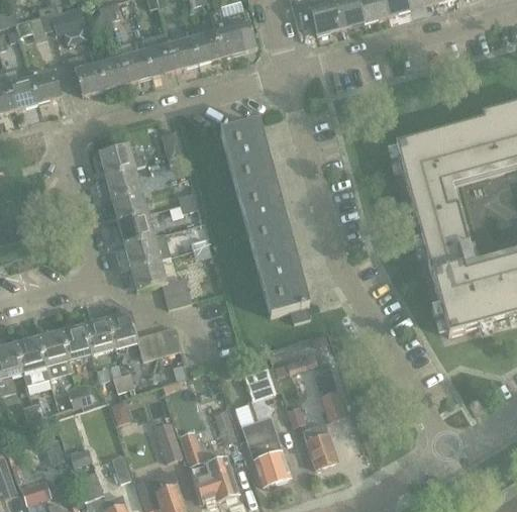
[(159,7),(157,0),(146,0),(149,9),(159,7)]
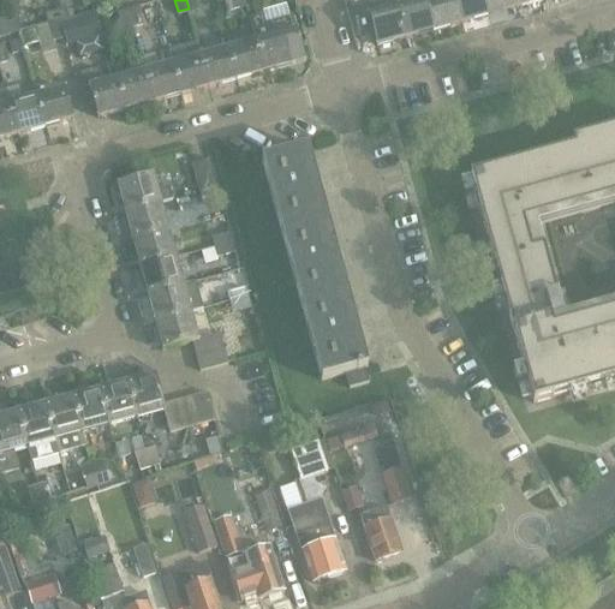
[(396,4),(398,4),(396,0),(356,0),(351,1),(359,33),(372,29),(377,43),(405,35),(396,4)]
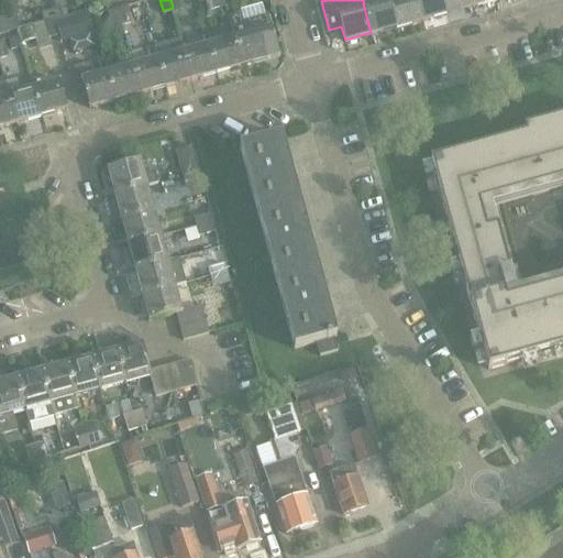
[(376,0),(364,3),(363,3),(371,32),(396,25),(389,0),(376,0)]
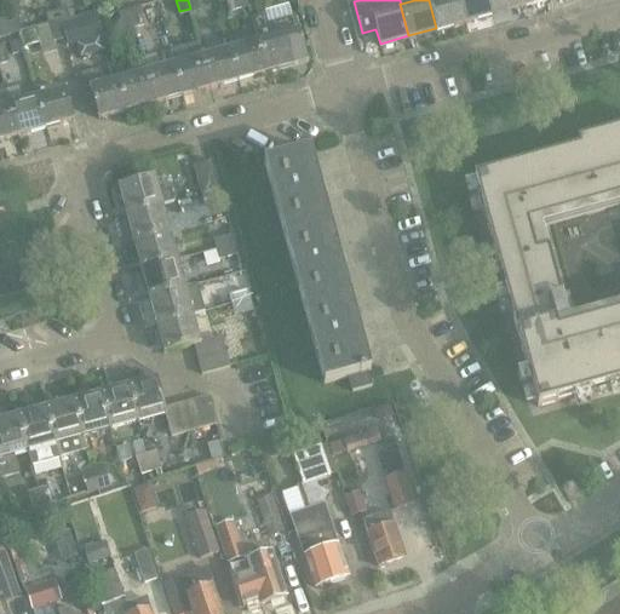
[(429,0),(436,28),(464,19),(458,0),(429,0)]
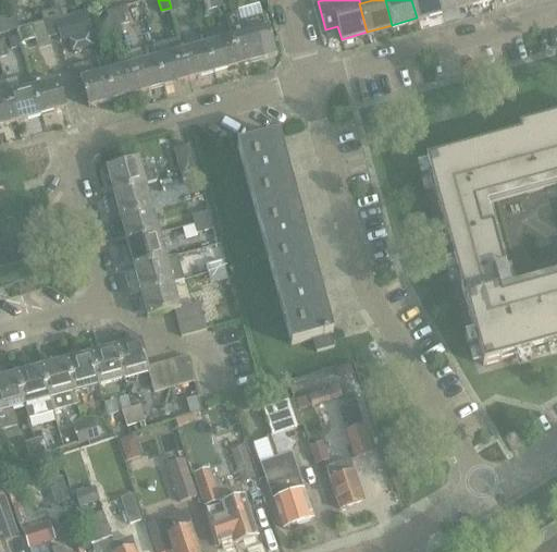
[(411,0),(417,17),(442,11),(438,0),(411,0)]
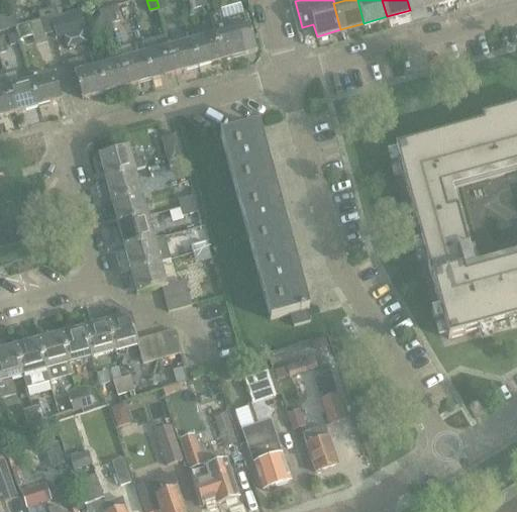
[(407,0),(410,10),(433,4),(432,0),(407,0)]
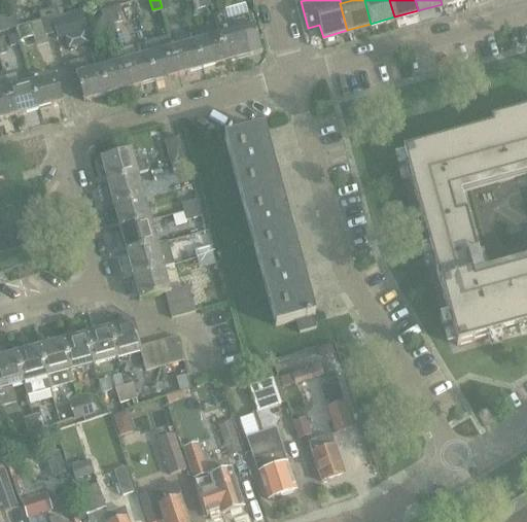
[(57,3),(39,7),(41,16),(50,14),(59,12),(57,3)]
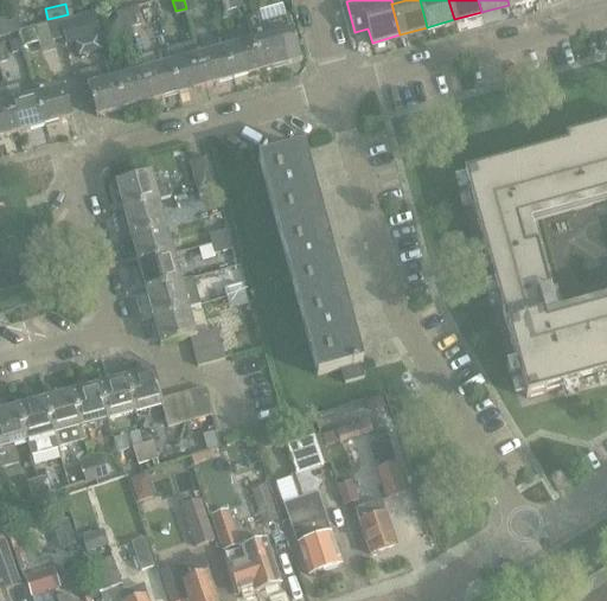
[(136,4),(127,6),(132,23),(141,20),(136,4)]
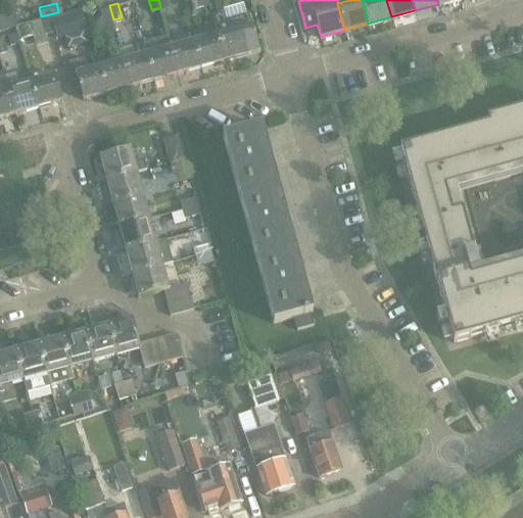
[(113,19),(109,5),(100,7),(104,22),(113,19)]
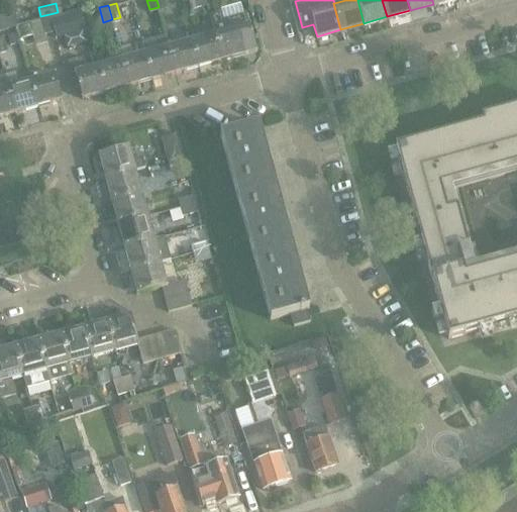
[(80,6),(52,14),(57,30),(85,23),(80,6)]
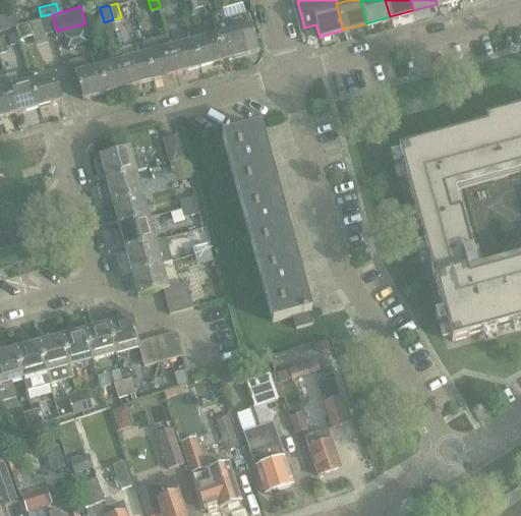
[(211,11),(217,32),(224,58),(258,49),(248,10),(225,16),(223,8),(211,11)]
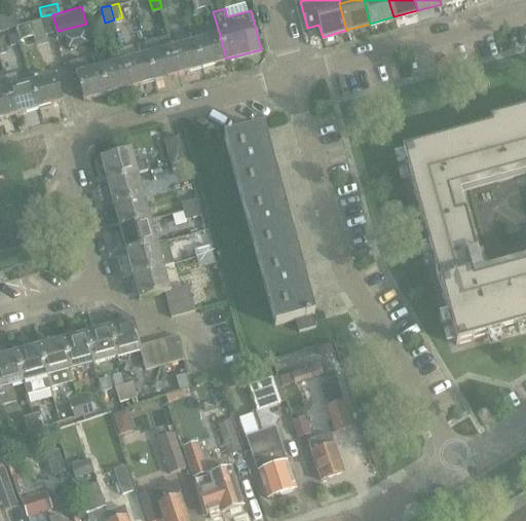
[(50,14),(41,16),(45,32),(54,29),(50,14)]
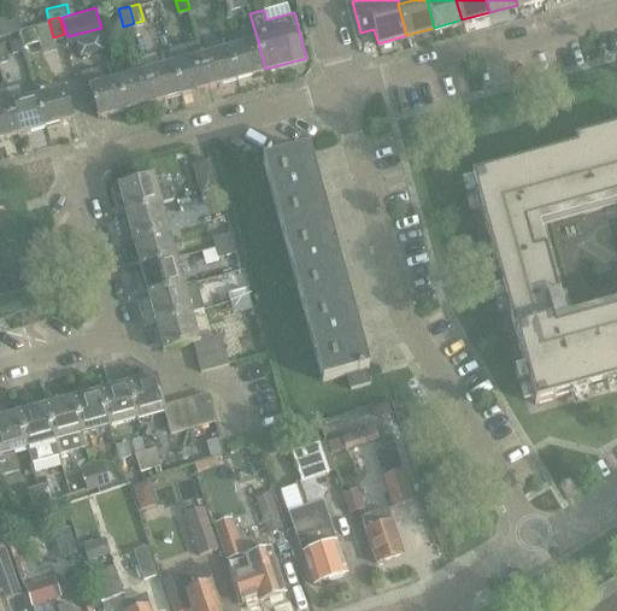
[(35,25),(22,29),(25,42),(39,39),(35,25)]
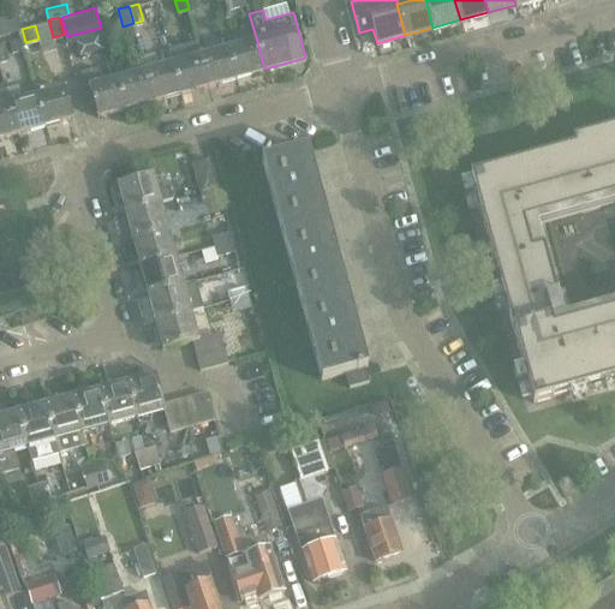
[(256,37),(228,45),(237,76),(264,69),(256,37)]
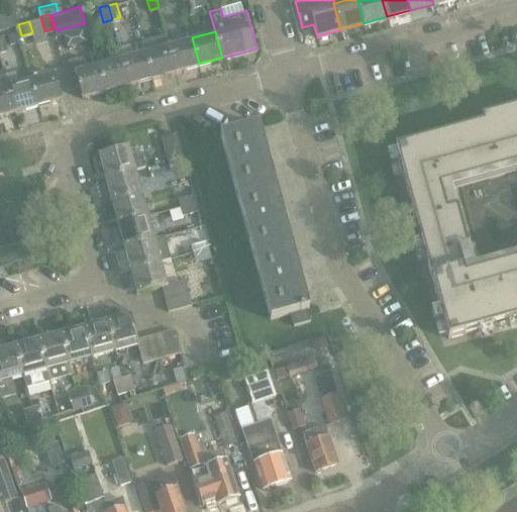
[(142,39),(145,50),(152,77),(176,71),(169,44),(166,33),(142,39)]
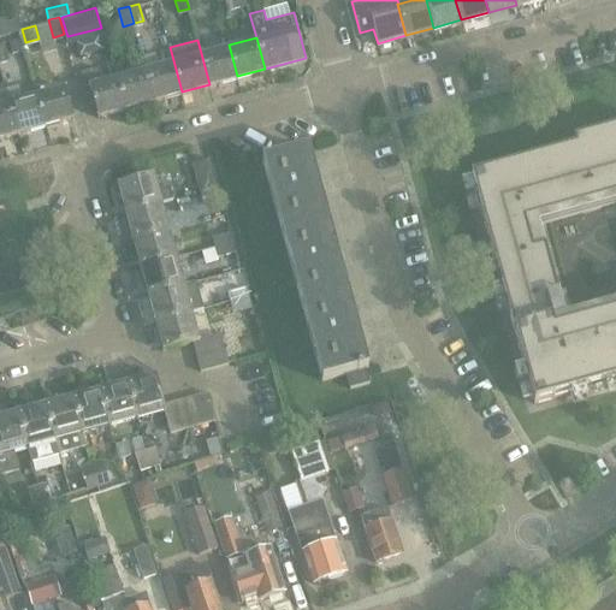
[(229,45),(201,53),(209,84),(237,76),(229,45)]
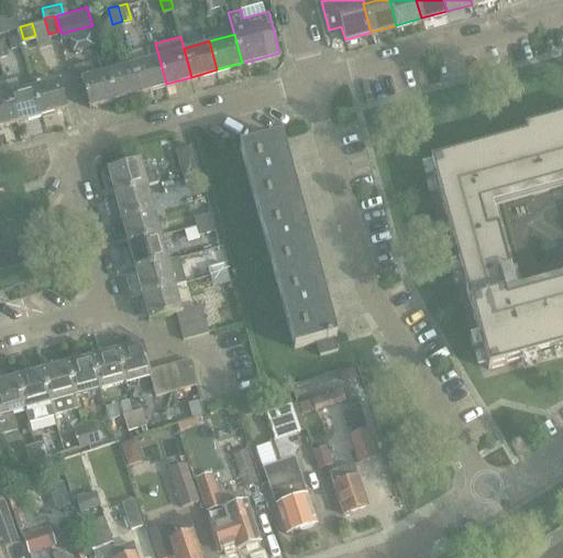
[(129,51),(132,62),(133,62),(141,90),(166,84),(158,55),(143,59),(140,47),(129,51)]
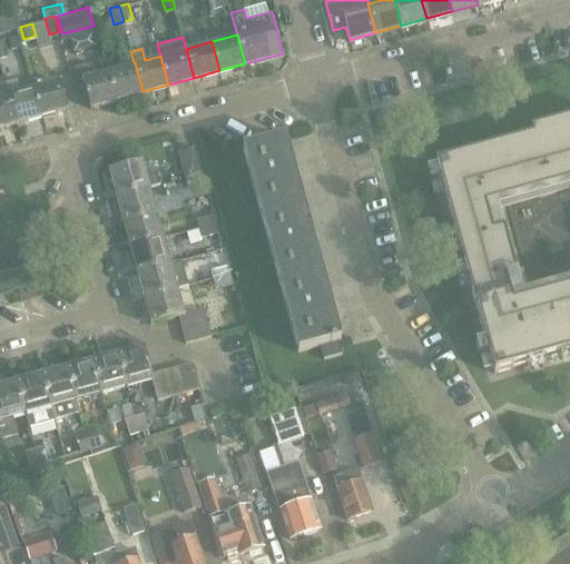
[(117,98),(109,70),(96,73),(92,60),(75,65),(78,79),(82,78),(90,106),(117,98)]
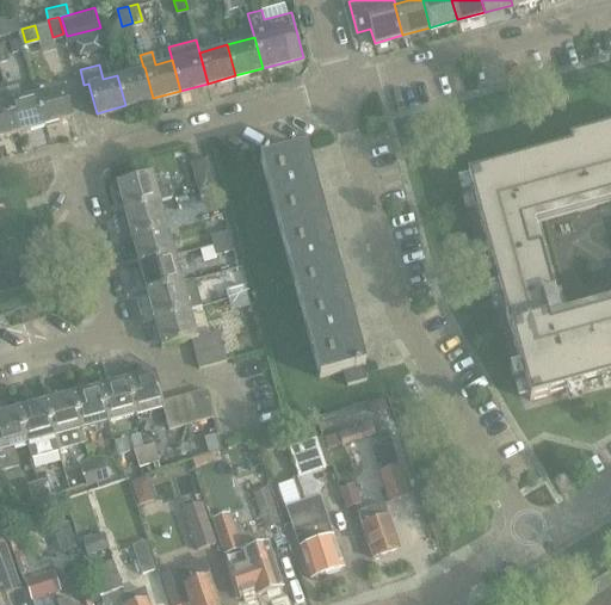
[(143,67),(117,75),(125,105),(153,98),(144,67),(143,67)]
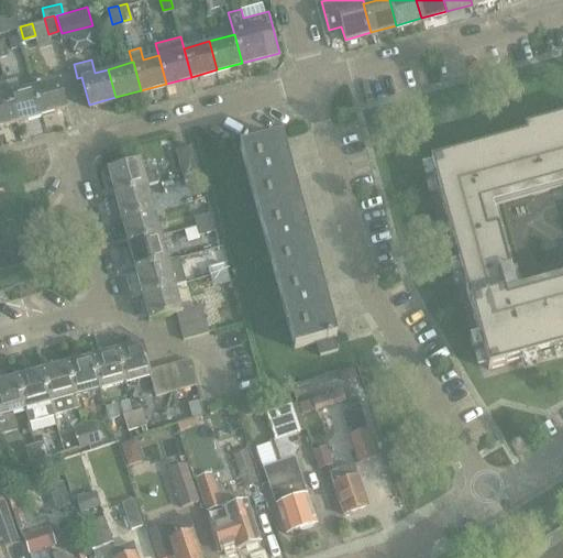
[(59,77),(33,85),(41,113),(67,106),(59,77)]
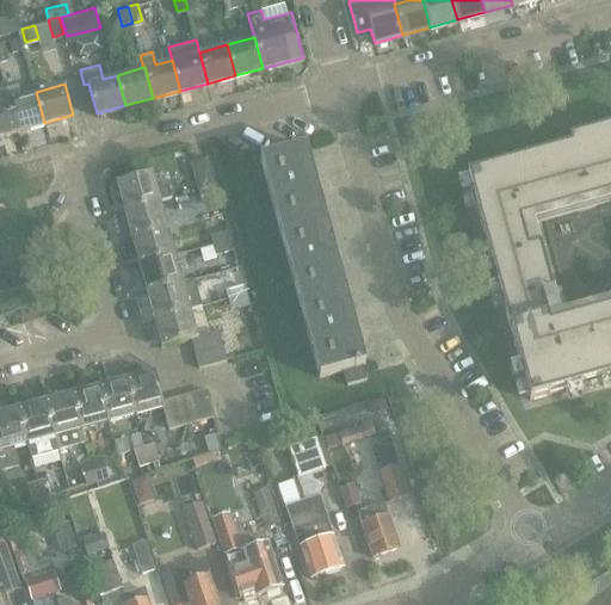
[(0,134),(17,130),(8,99),(5,86),(0,87),(0,134)]
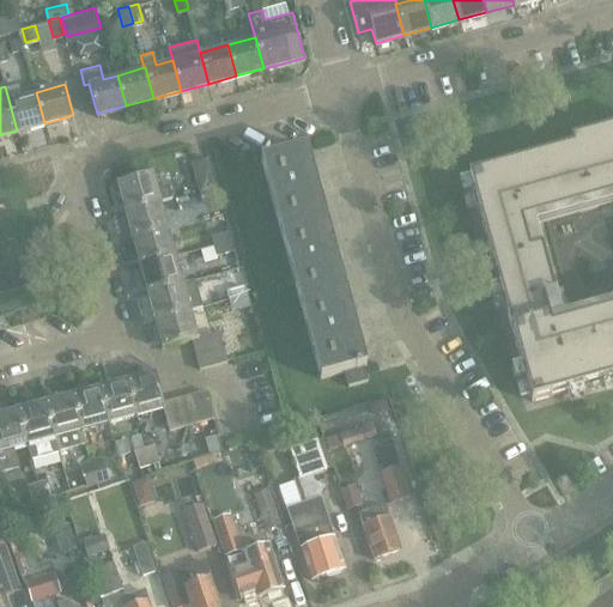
[(36,92),(8,99),(17,131),(44,123),(36,92)]
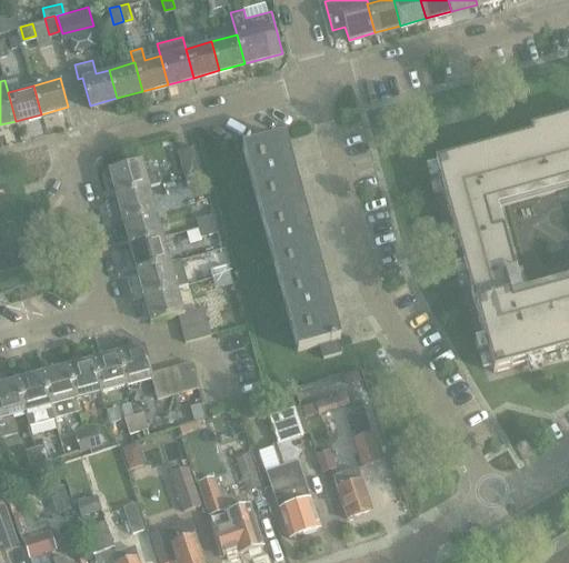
[(436,158),(440,176),(493,370),(568,348),(568,284),(511,301),(505,273),(516,270),(503,224),(491,228),(485,201),(568,177),(568,113),(529,124),(531,131),(436,158)]
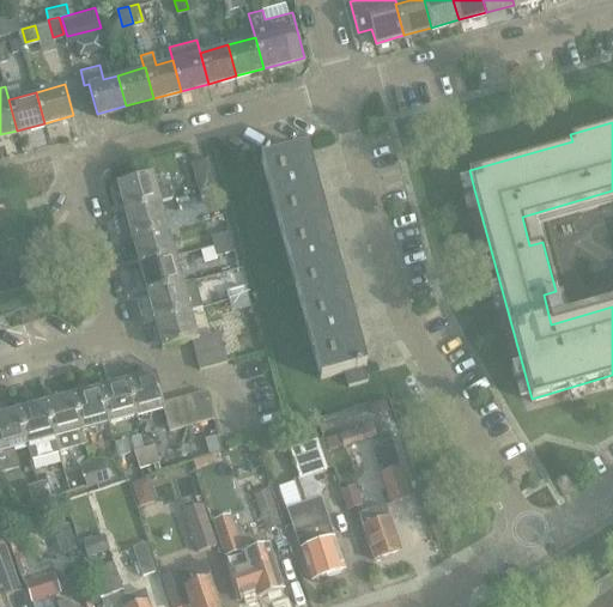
[(261,157),(271,194),(321,181),(320,174),(315,175),(307,144),(261,157)]
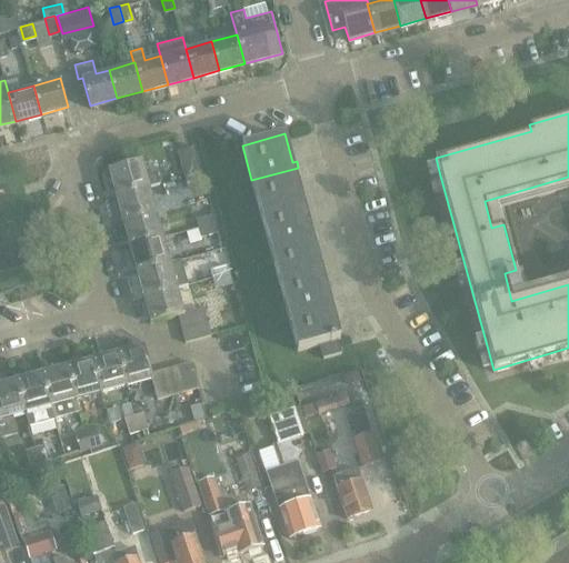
[(178,149),(185,174),(201,170),(193,144),(178,149)]
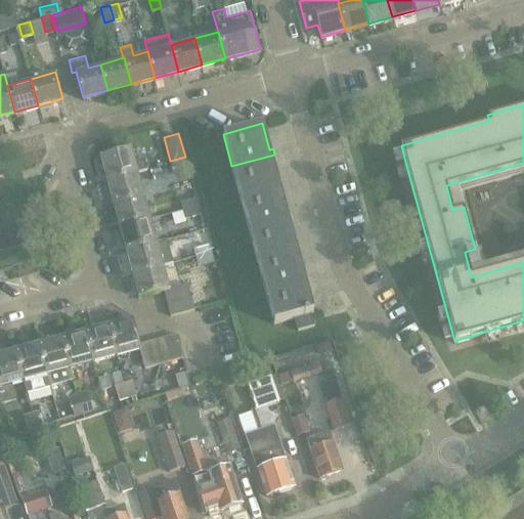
[(99,155),(106,178),(137,170),(131,145),(99,155)]
